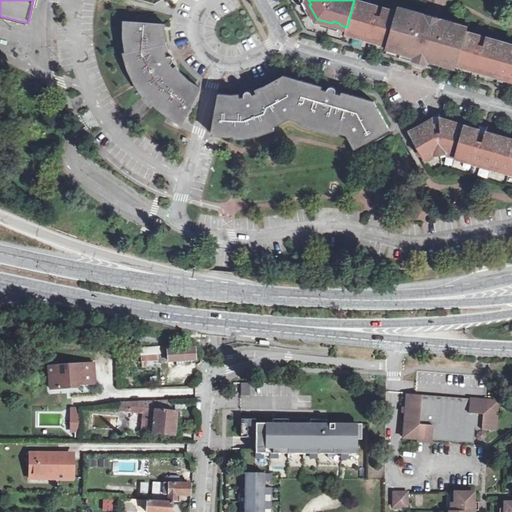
[(372,37),(390,42),(397,13),(396,10),(360,0),(354,0),(347,27),(346,29),(365,35),(366,31),(373,33),(372,37)]
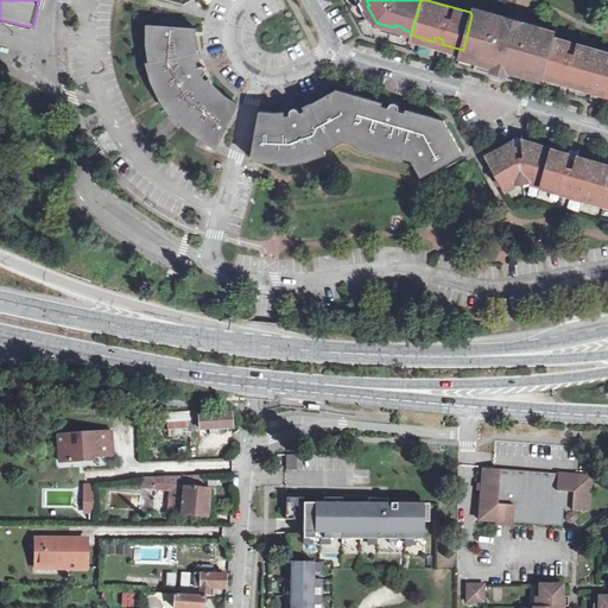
[(474,7),(473,13),(488,17),(489,11),(474,7)]
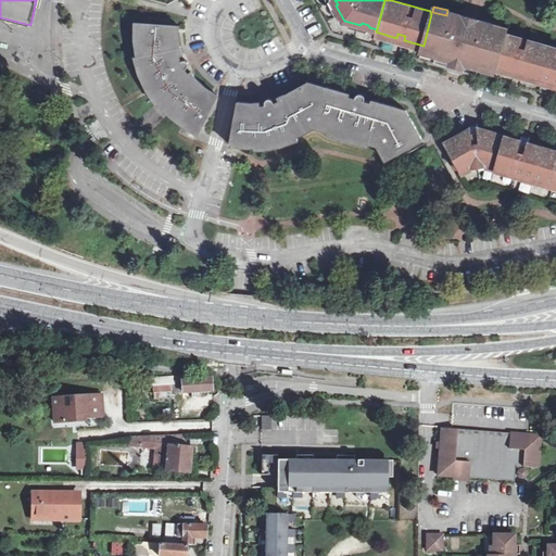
[(424,46),(442,51),(444,46),(446,46),(447,41),(455,43),(463,14),(447,10),(446,15),(432,12),(431,14),(424,46)]
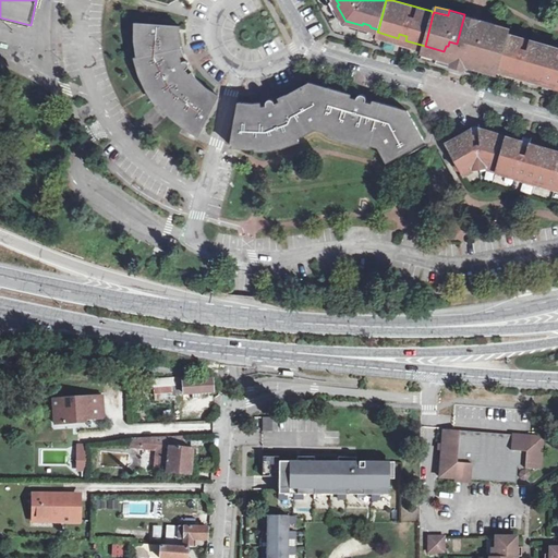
[(478,19),(464,14),(457,44),(449,41),(448,46),(446,46),(444,51),(478,61),(480,56),(477,55),(478,50),(471,48),(478,19)]
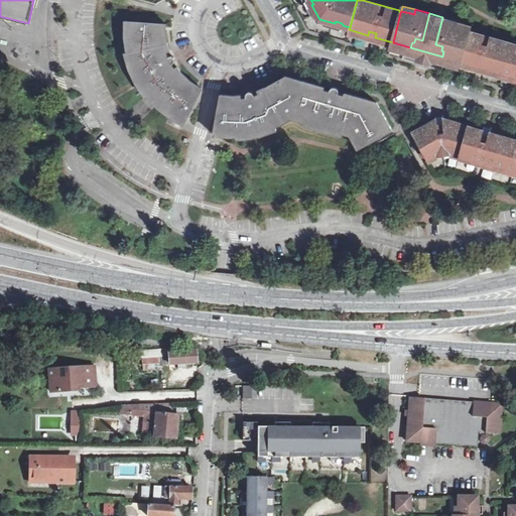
[(442,56),(460,61),(469,30),(455,26),(457,21),(442,17),(435,44),(442,46),(441,50),(443,51),(442,56)]
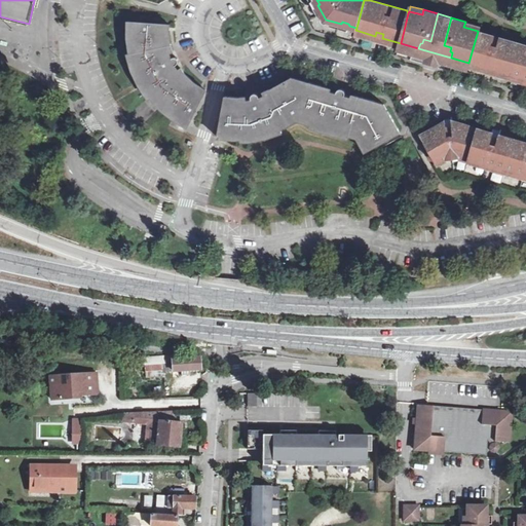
[(172,117),(187,126),(205,89),(194,82),(185,74),(181,68),(178,70),(175,66),(177,64),(179,62),(178,60),(178,59),(177,58),(174,57),(171,58),(170,52),(173,50),(171,44),(170,33),(168,30),(170,25),(127,22),(127,37),(130,53),(127,53),(132,69),(139,83),(144,90),(148,98),(150,97),(160,108),(172,117)]
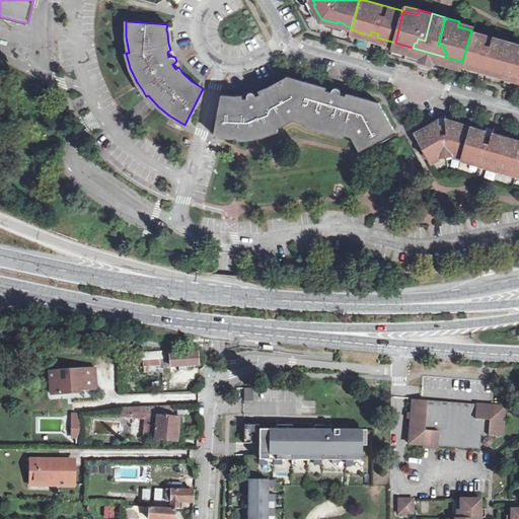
[(472,25),(459,21),(457,26),(471,30),(472,25)]
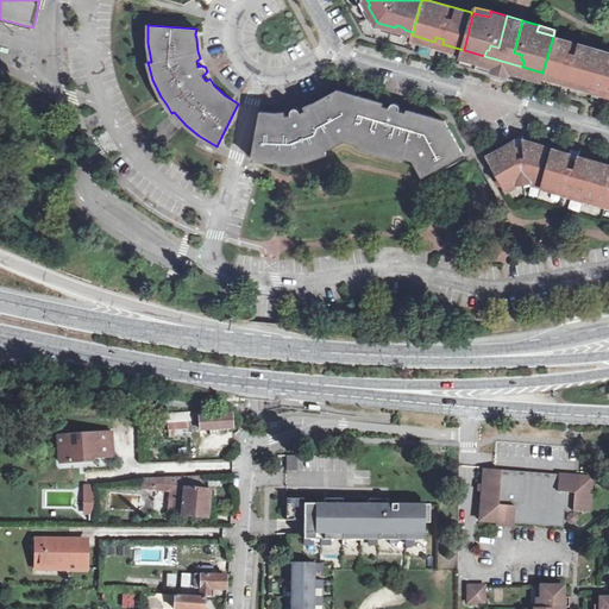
[(571,81),(592,87),(603,52),(604,50),(553,36),(542,73),(565,79),(566,74),(572,75),(571,81)]
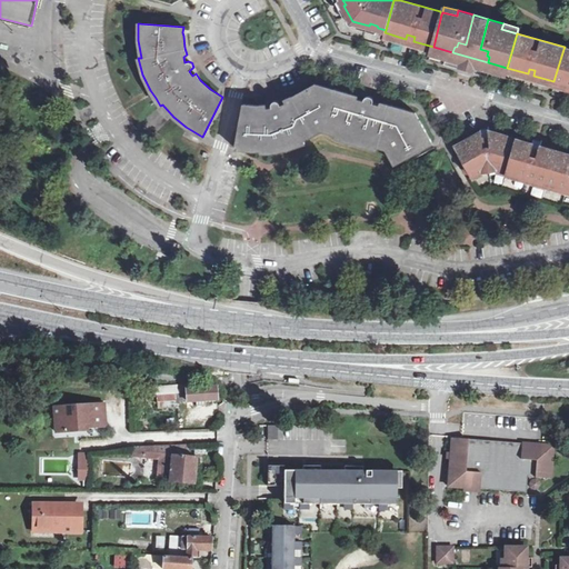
[(32,51),(21,47),(18,59),(29,63),(32,51)]
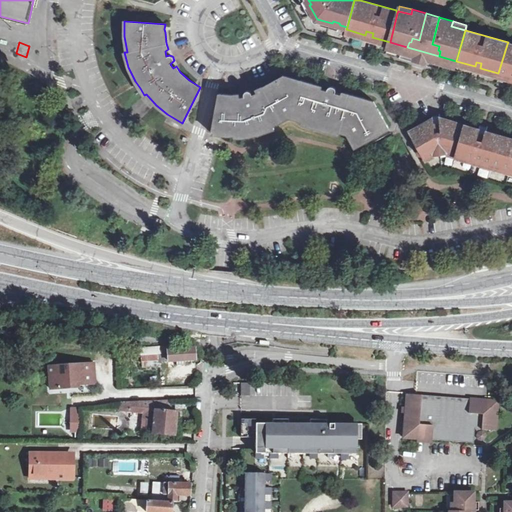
[(511,45),(507,44),(498,73),(509,76),(511,71),(511,45)]
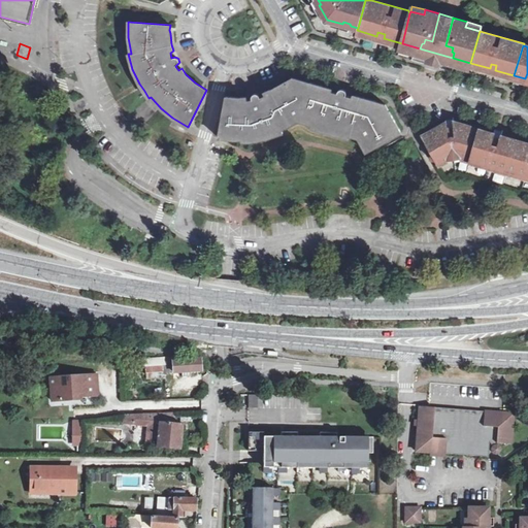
[(294,76),(286,80),(307,87),(308,80),(294,76)]
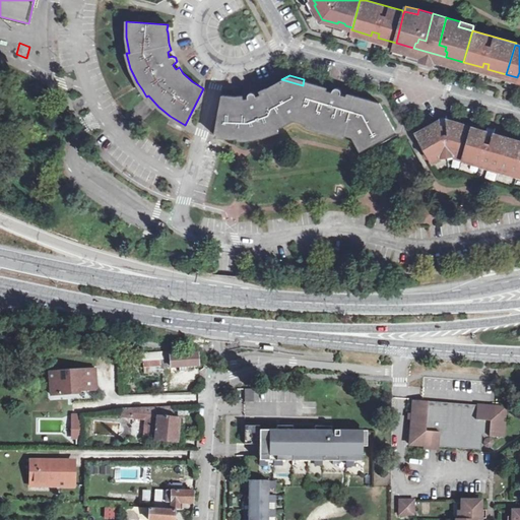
[(290,122),(295,119),(308,123),(307,126),(344,136),(344,133),(353,137),(361,150),(396,131),(385,109),(365,104),(366,98),(346,92),(345,96),(343,104),(337,103),(339,94),(341,89),(339,87),(338,86),(337,86),(335,86),(333,89),(332,91),(330,100),(324,99),(327,90),(328,86),(304,79),(303,85),(281,79),(260,89),(261,93),(263,102),(258,103),(257,94),(256,90),(255,88),(253,87),(252,88),(251,88),(250,91),(250,96),(251,104),(246,105),(245,96),(244,93),(234,93),(223,91),(214,134),(239,136),(239,139),(256,136),(266,133),(275,129),(283,126),(290,122)]
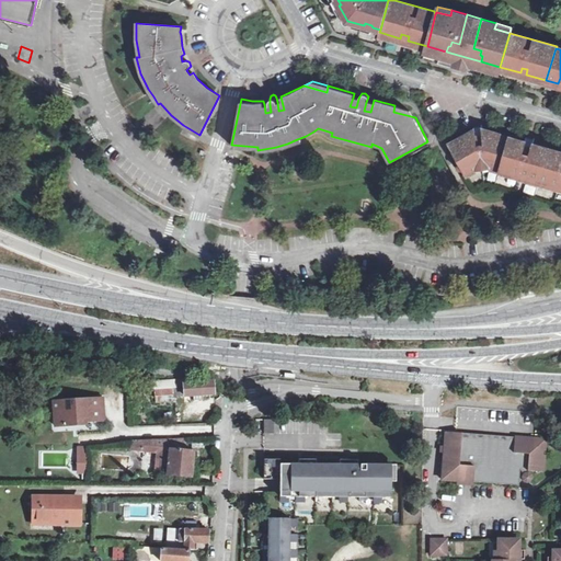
[(373,104),(366,102),(364,111),(370,112),(373,104)]
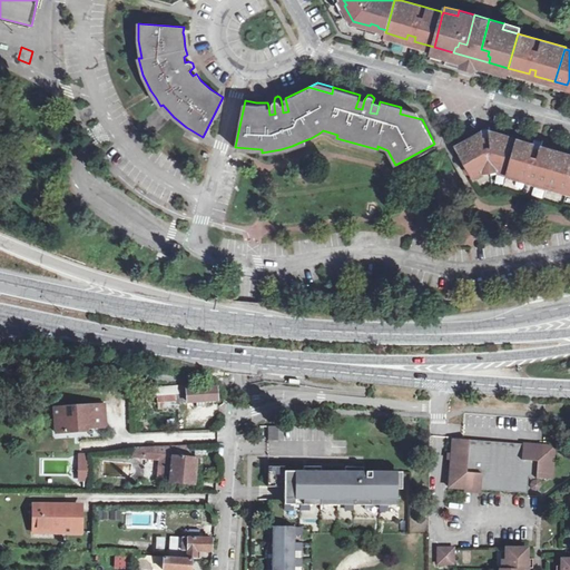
[(416,111),(401,107),(400,114),(422,119),(416,111)]
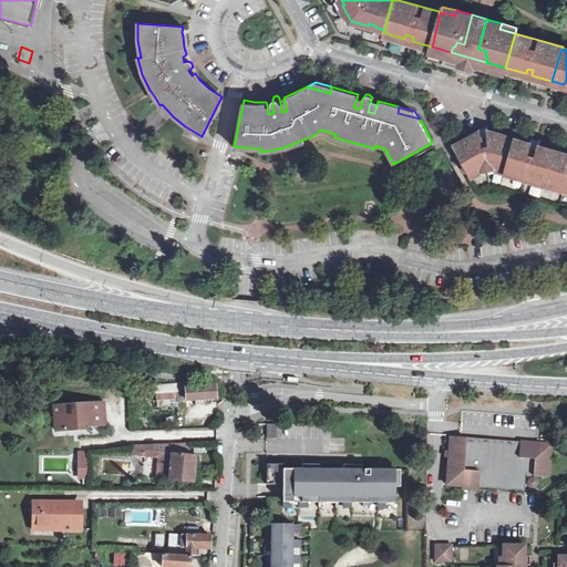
[(494,169),(544,183),(545,181),(566,186),(566,151),(553,148),(553,151),(537,146),(528,144),(486,132),(480,133),(455,147),(472,175),(482,171),(494,169)]
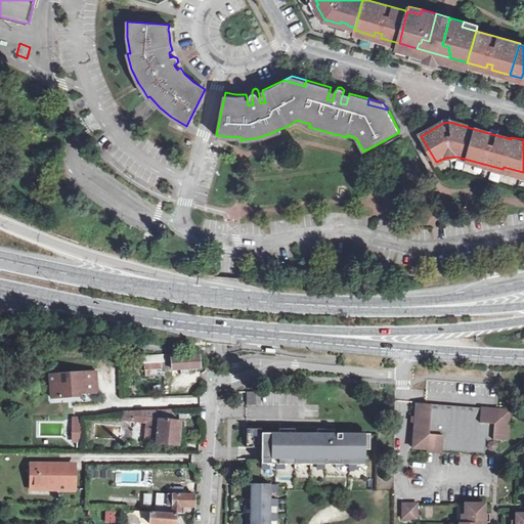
[(171,353),(162,354),(163,369),(181,368),(188,368),(201,367),(200,356),(172,357),(171,353)]
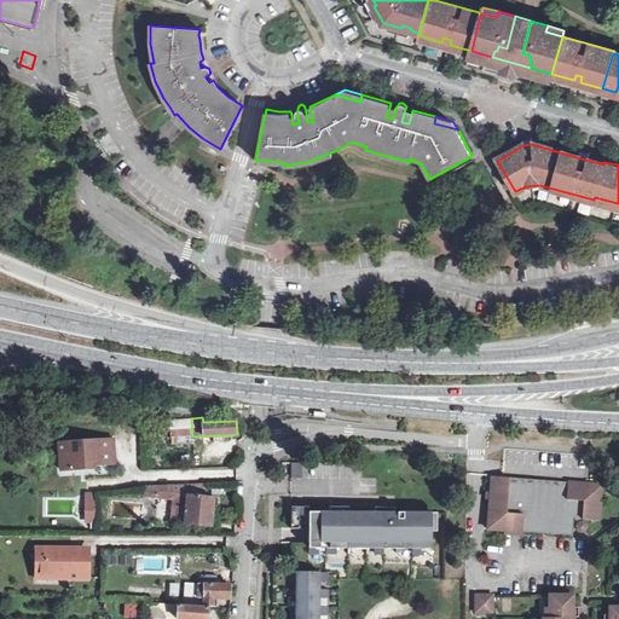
[(191,418),(162,420),(163,431),(171,431),(172,444),(192,443),(192,437),(191,418)]
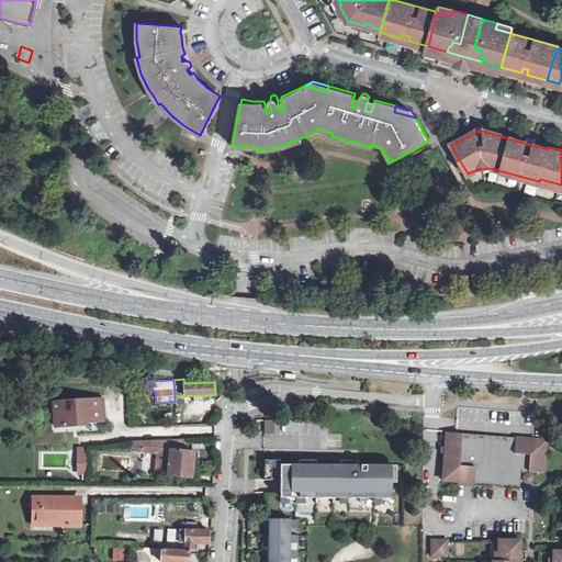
[(55,413),(56,425),(56,427),(68,427),(68,424),(100,423),(99,409),(104,409),(104,400),(55,403),(55,413)]
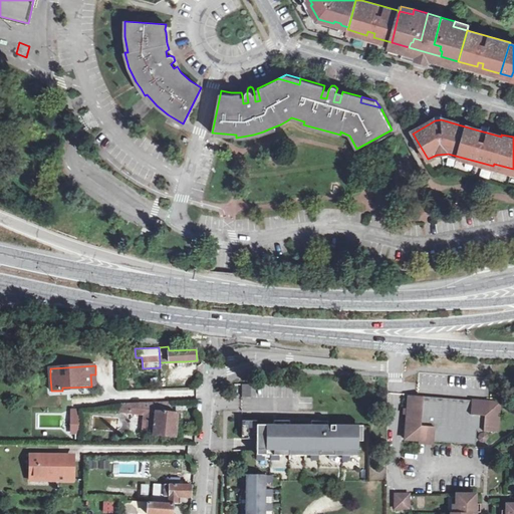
[(251,384),(242,384),(242,397),(251,397),(251,384)]
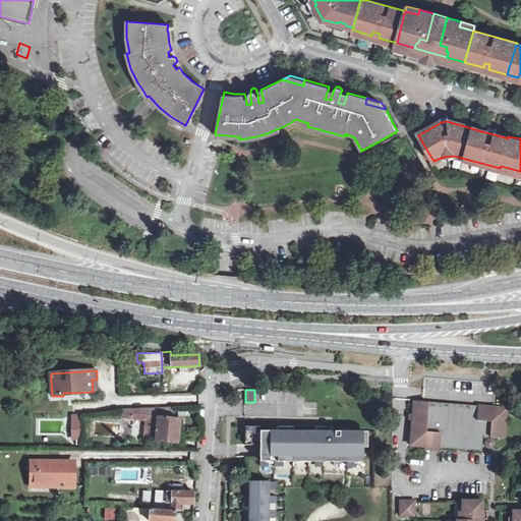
[(414,401),(413,414),(413,420),(410,446),(424,447),(424,448),(440,449),(440,448),(482,451),(483,437),(504,439),(507,408),(414,401)]
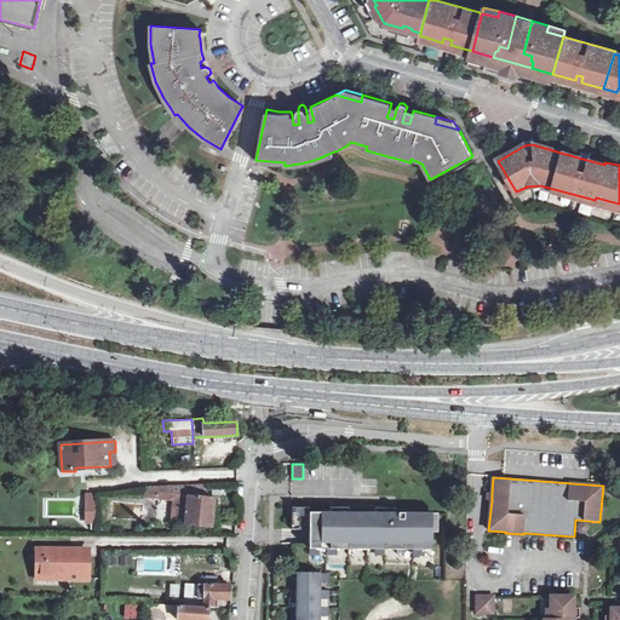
[(205,484),(158,486),(156,498),(174,499),(172,522),(211,526),(213,499),(204,498),(205,484)]
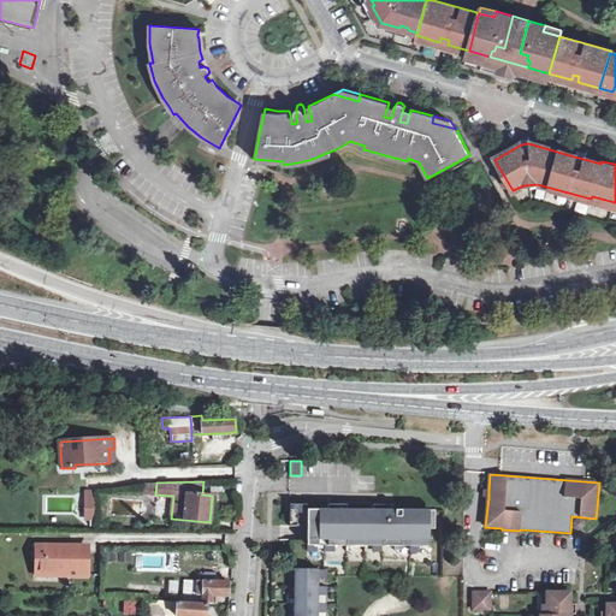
[(155,495),(157,483),(146,483),(146,493),(155,495)]
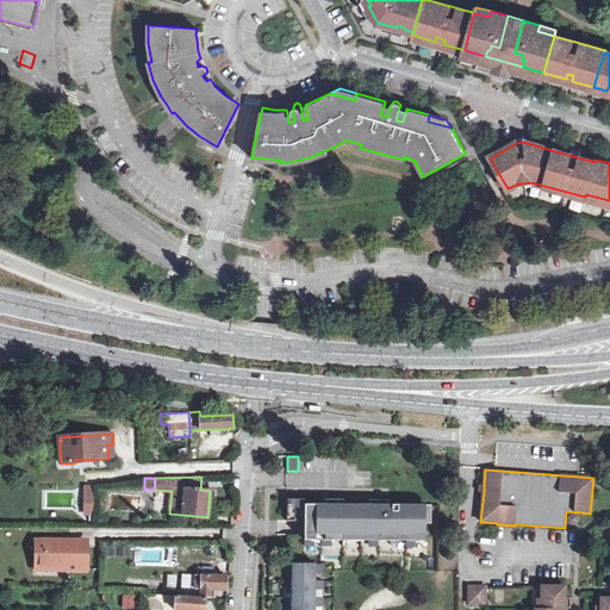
[(304,521),(304,540),(425,541),(425,505),(388,505),(388,499),(369,499),(369,504),(343,504),(343,499),(325,499),(325,504),(304,504),(305,499),(287,499),(287,521),(304,521)]
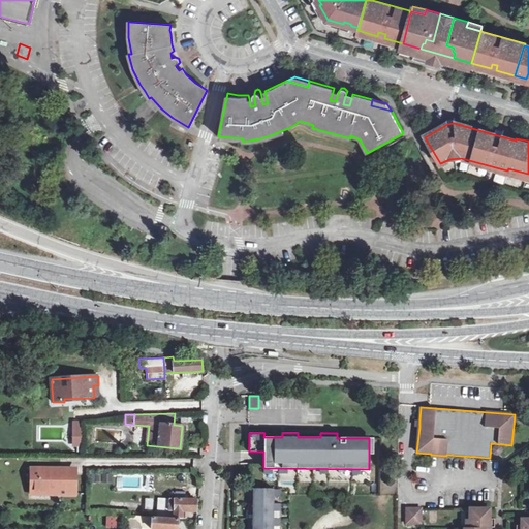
[(493,448),(494,453),(496,454),(499,454),(501,452),(501,449),(500,446),(497,445),(495,446),(493,448)]
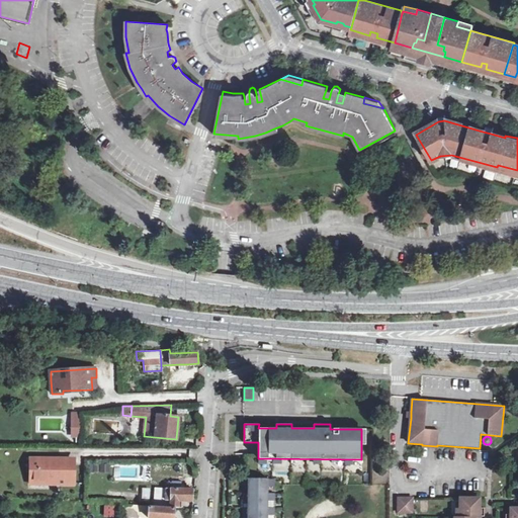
[(68,458),(30,459),(30,482),(57,482),(57,484),(74,484),(74,465),(68,465),(68,458)]
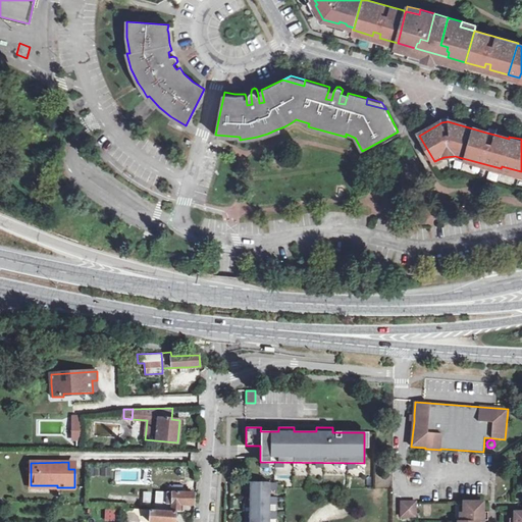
[(266,521),(266,519),(269,519),(270,512),(266,512),(266,505),(270,505),(270,498),(266,498),(267,490),(270,490),(270,482),(246,482),(246,489),(250,489),(250,497),(246,497),(246,505),(250,505),(250,512),(246,511),(246,519),(250,519),(249,521),(266,521)]
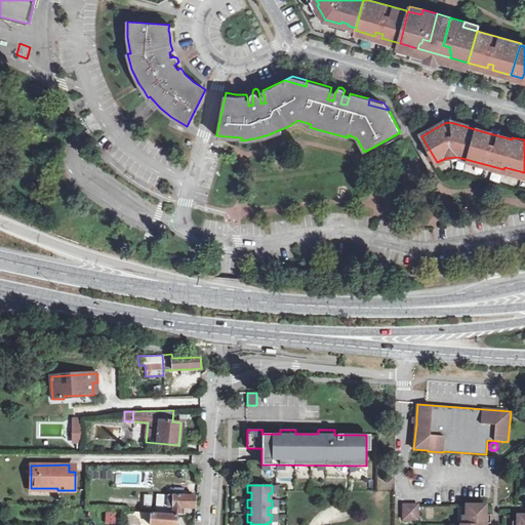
[(156,512),(180,514),(180,508),(195,508),(196,496),(157,494),(156,512)]
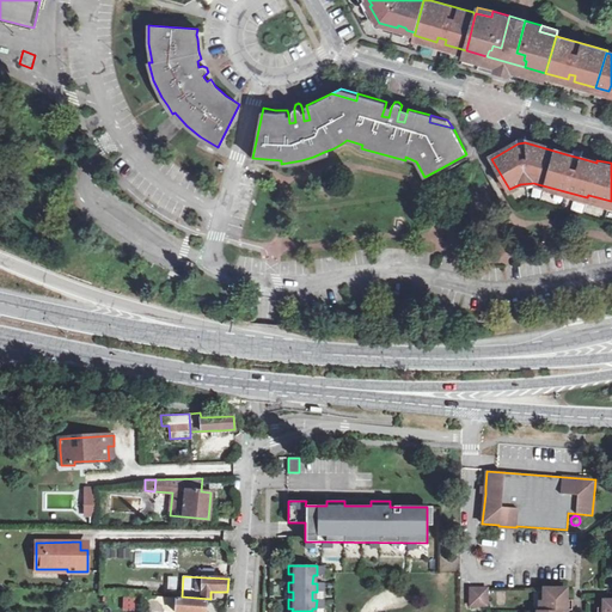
[(470,605),(488,606),(488,588),(470,588),(470,605)]
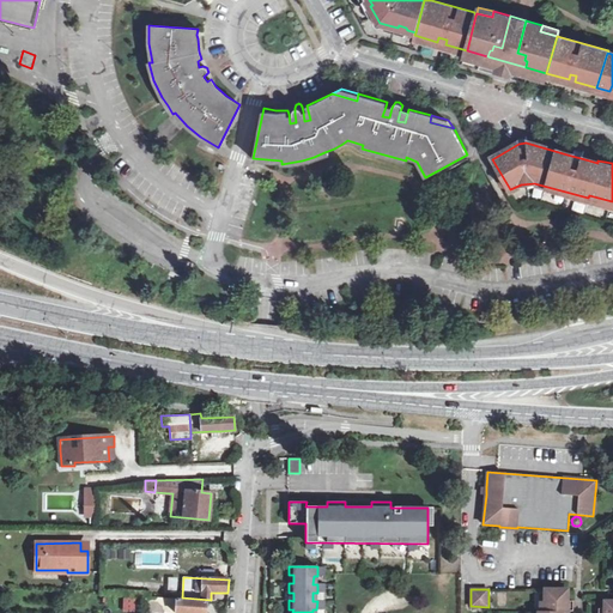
[(560,612),(568,612),(568,611),(568,601),(568,590),(544,589),(545,611),(536,611),(535,612),(560,612)]
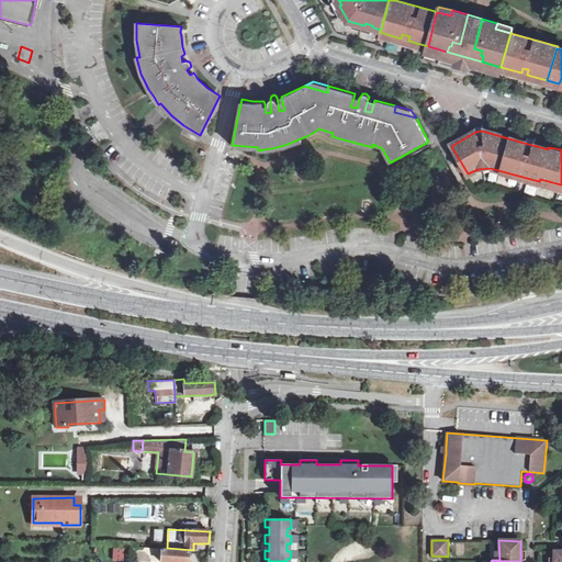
[(161,548),(134,547),(134,560),(159,561),(182,561),(188,561),(189,551),(161,550),(161,548)]
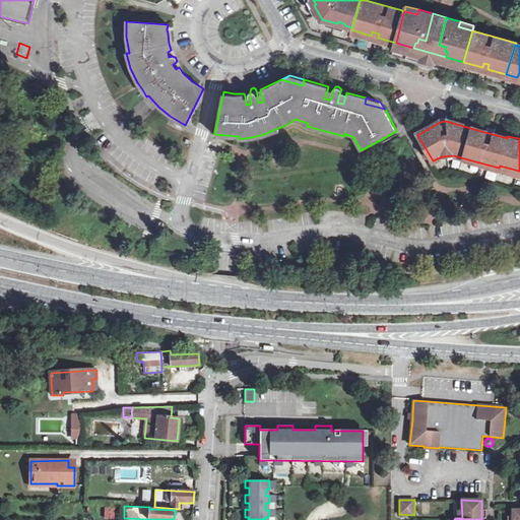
[(114,519),(114,507),(105,507),(104,519),(114,519)]
